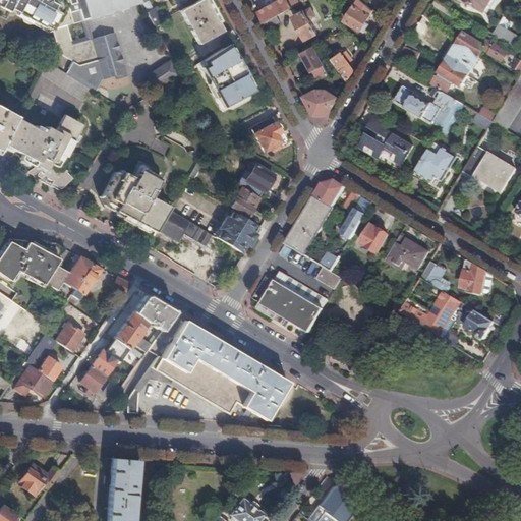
[(2,0),(0,5),(0,7),(7,12),(9,8),(14,0),(2,0)]
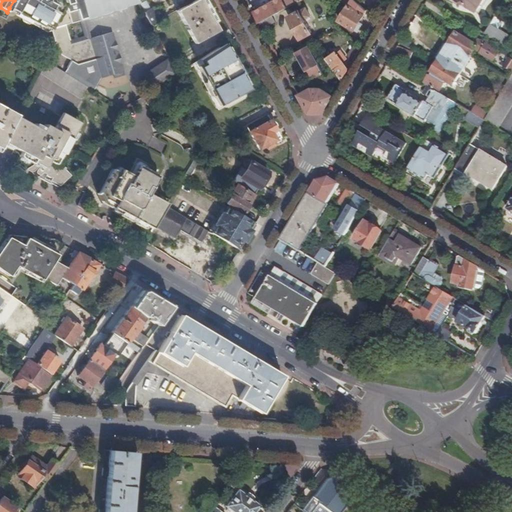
[(54,4),(55,0),(54,0),(14,0),(9,8),(23,16),(27,15),(33,18),(32,20),(39,25),(44,24),(54,4)]
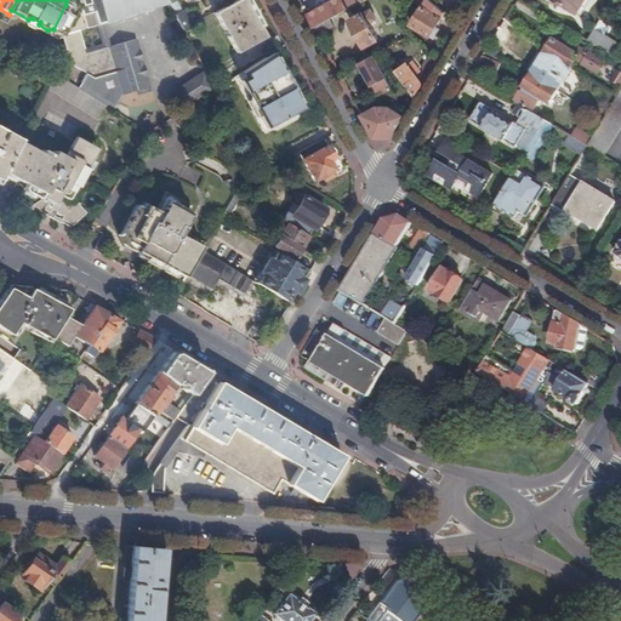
[(106,106),(113,110),(124,95),(137,90),(149,87),(151,86),(136,39),(86,53),(80,30),(142,12),(142,11),(167,3),(165,0),(78,0),(80,5),(75,6),(61,34),(70,64),(86,73),(81,83),(85,85),(81,90),(106,106)]
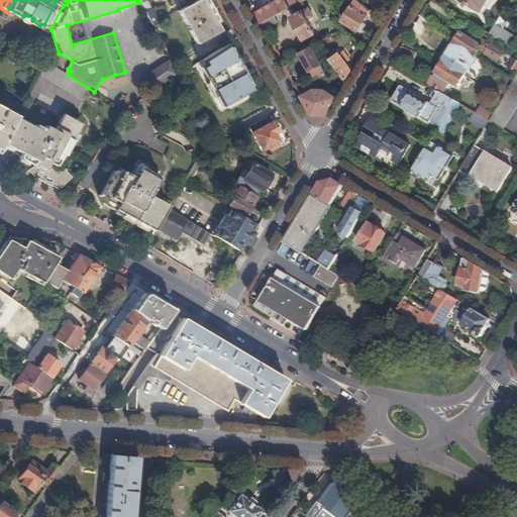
[(200,0),(179,12),(196,44),(221,31),(203,0),(200,0)]
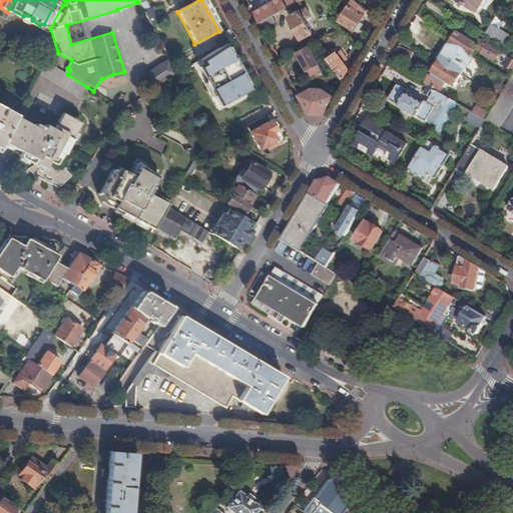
[(275,0),(254,11),(261,22),(274,15),(289,7),(285,0),(275,0)]
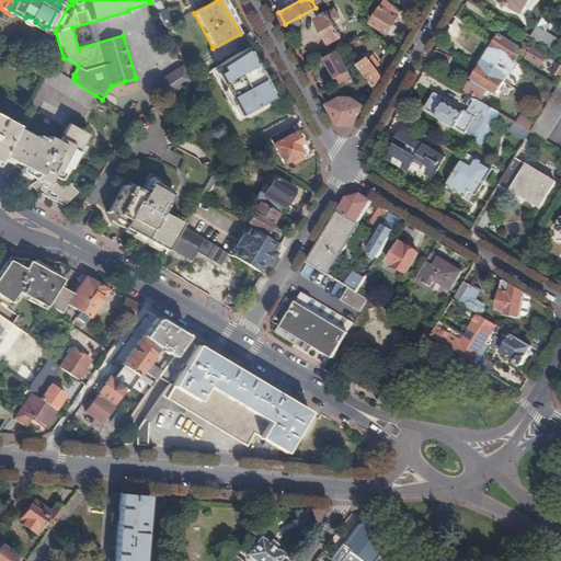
[(402,12),(389,0),(385,0),(373,23),(389,33),(402,12)]
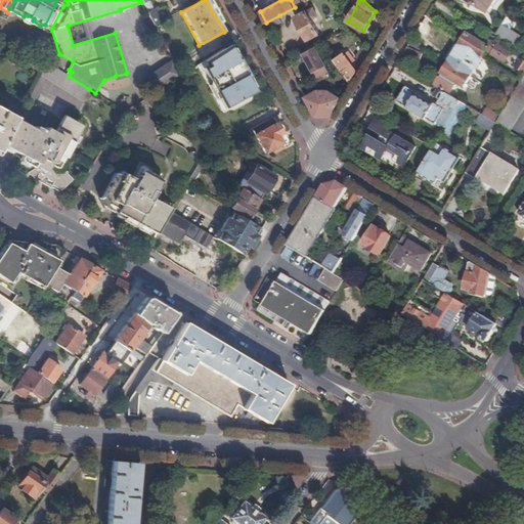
[(492,0),(459,0),(464,2),(464,0),(465,0),(485,12),(492,0)]
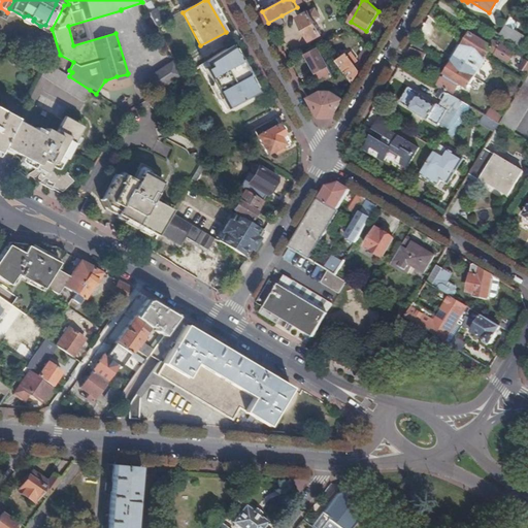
[(309,41),(321,34),(314,22),(320,18),(315,9),(297,19),(309,41)]
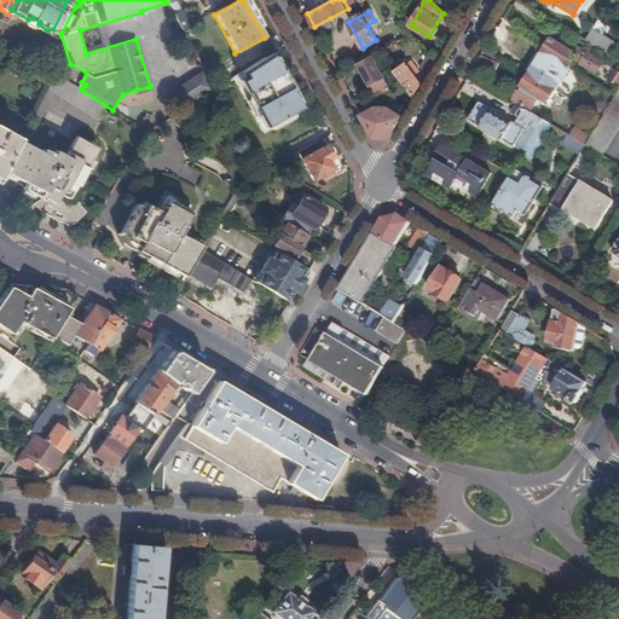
[(181,30),(191,25),(183,12),(174,17),(181,30)]
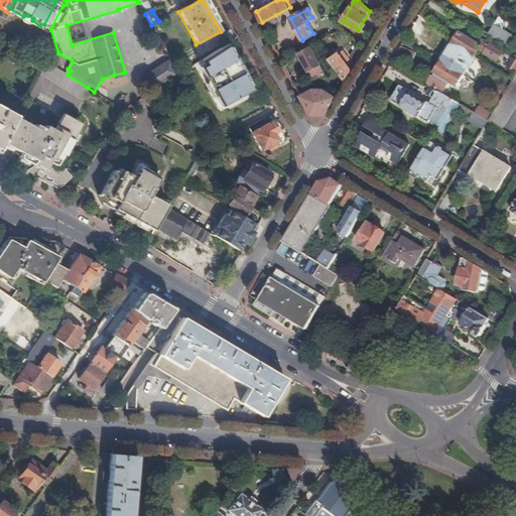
[(275,15),(262,22),(266,28),(278,21),(275,15)]
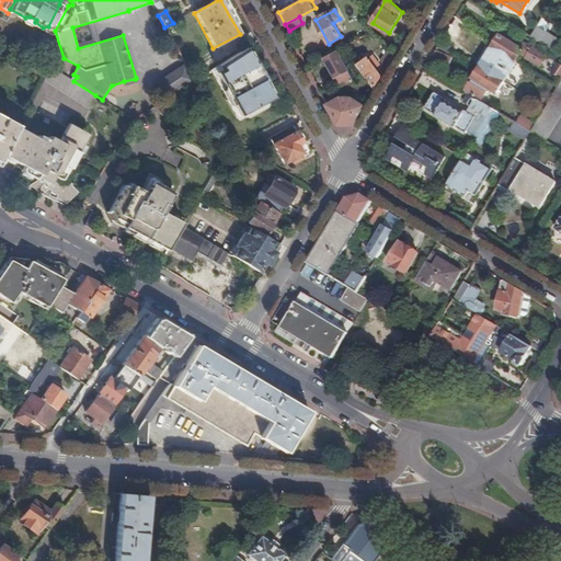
[(542,19),(537,27),(546,33),(551,24),(542,19)]
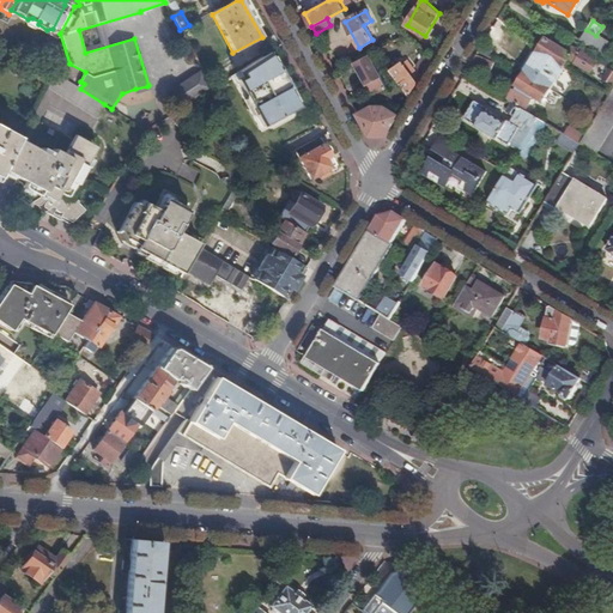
[(587,30),(581,41),(605,55),(611,44),(596,36),(587,30)]
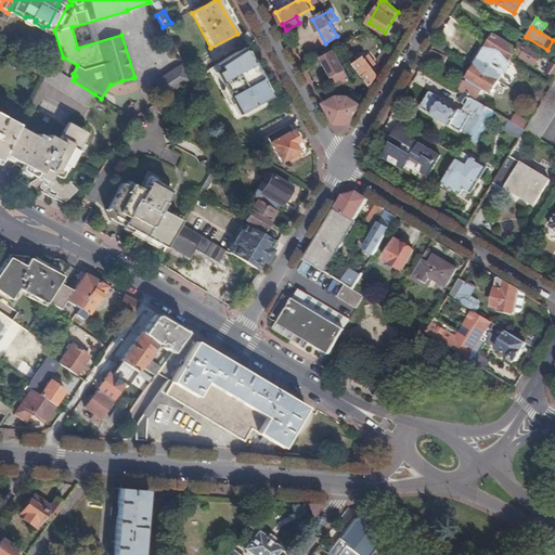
[(494,36),(487,48),(511,62),(515,54),(520,57),(520,59),(534,67),(541,56),(527,48),(526,49),(518,43),(515,49),(494,36)]
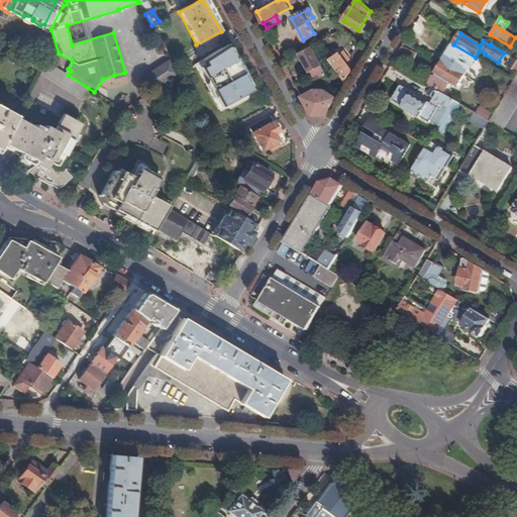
[(233,58),(226,44),(195,65),(204,83),(211,79),(216,88),(209,92),(218,108),(250,90),(243,77),(245,76),(234,58),(233,58)]
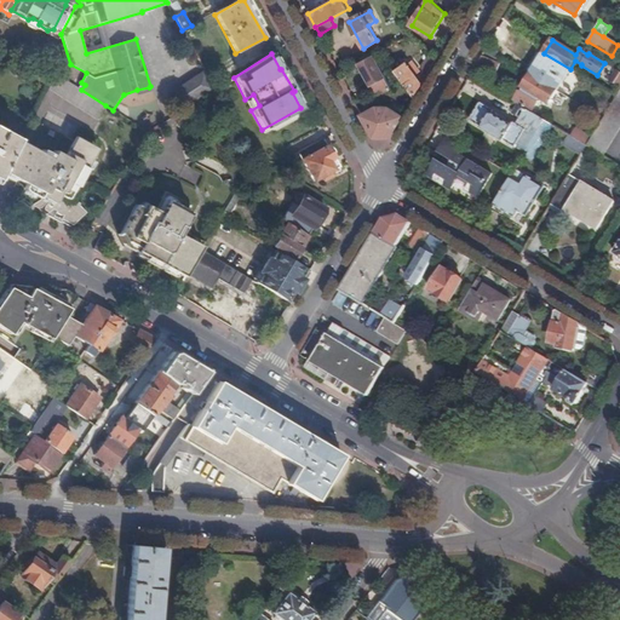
[(544,53),(530,75),(556,91),(570,69),(544,53)]
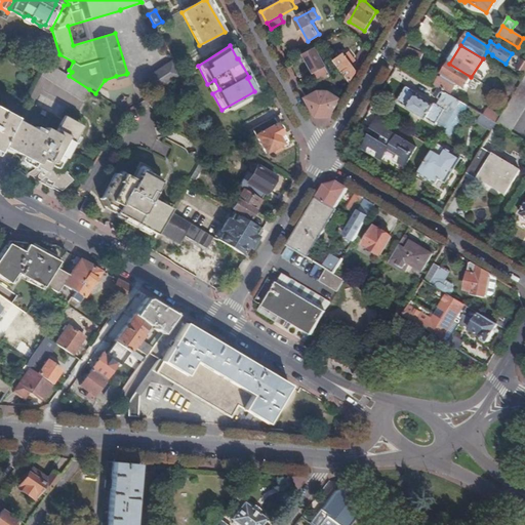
[(332,74),(317,46),(307,51),(319,73),(321,78),(332,74)]
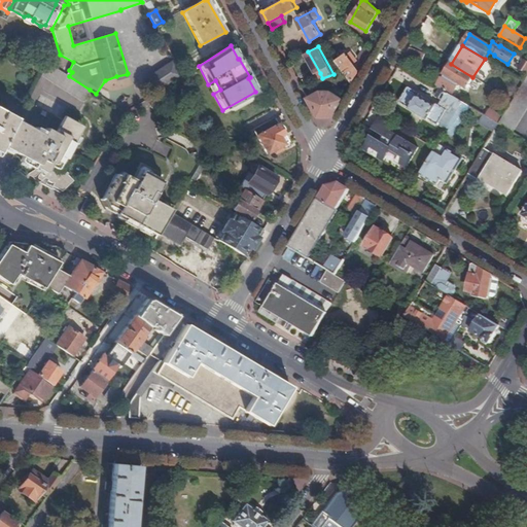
[(409,48),(405,56),(421,62),(424,55),(409,48)]
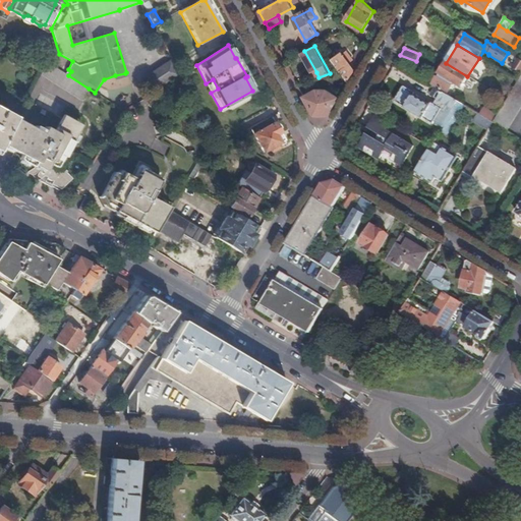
[(304,51),(301,53),(312,74),(316,72),(304,51)]
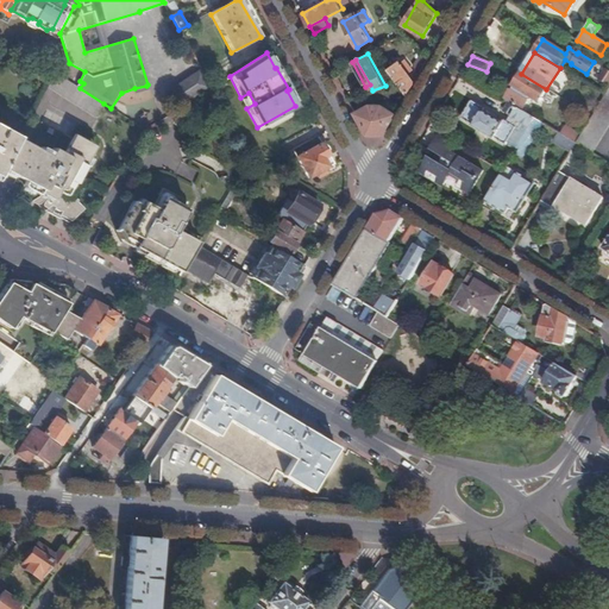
[(396,63),(390,68),(400,81),(408,93),(415,81),(399,60),(395,62),(396,63)]
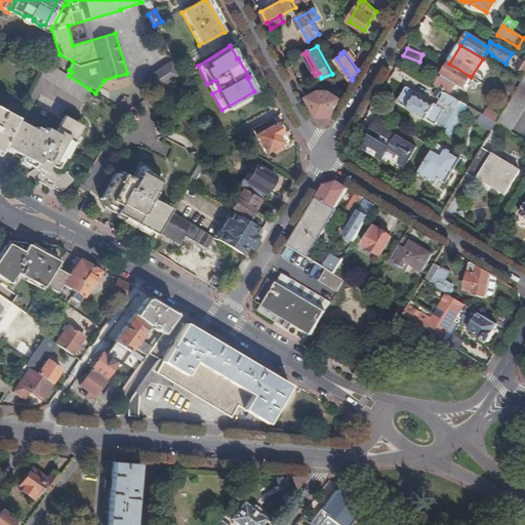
[(167,84),(180,75),(172,59),(147,76),(157,91),(167,84)]
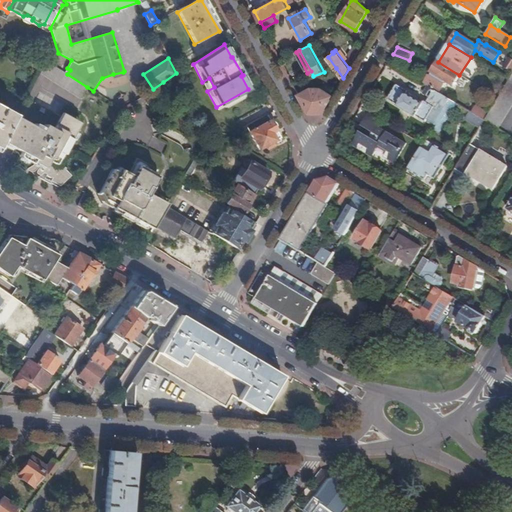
[(80,99),(87,87),(67,74),(64,73),(47,62),(41,73),(80,99)]
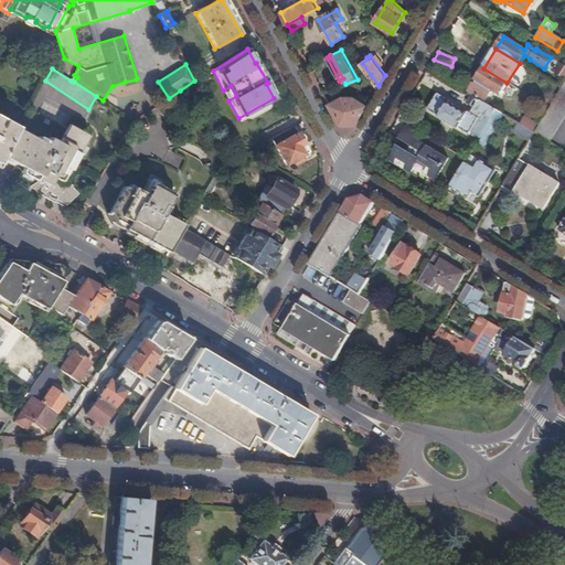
[(475,84),(468,94),(471,96),(483,104),(490,93),(489,93),(491,89),(500,95),(507,83),(483,68),(477,81),(476,84),(475,84)]
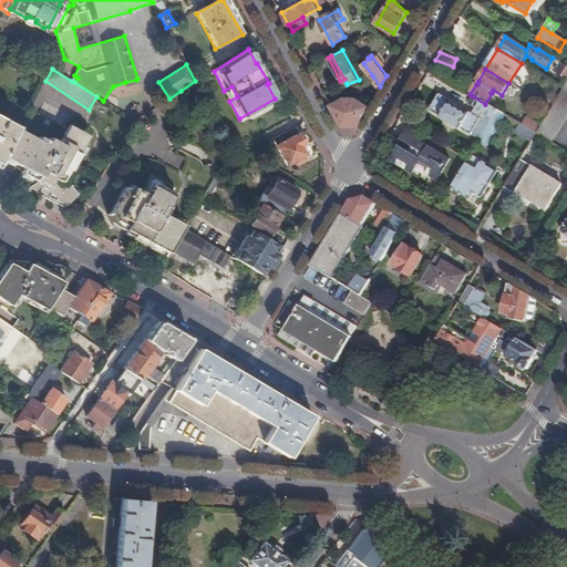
[(537,134),(549,143),(566,113),(566,83),(564,89),(552,110),(540,127),(537,134)]
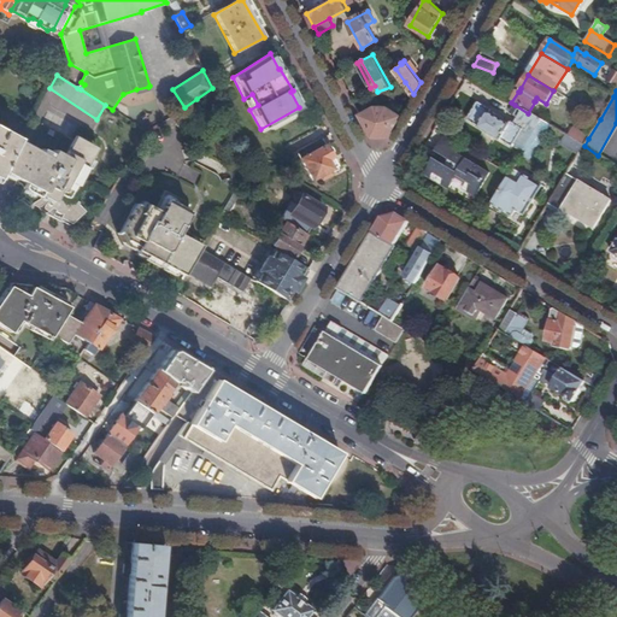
[(512,147),(513,145),(522,130),(524,133),(529,125),(536,129),(541,121),(528,113),(515,105),(510,113),(517,118),(513,124),(510,122),(507,124),(489,112),(491,111),(477,103),(468,121),(479,128),(479,129),(500,141),(501,141),(512,147)]
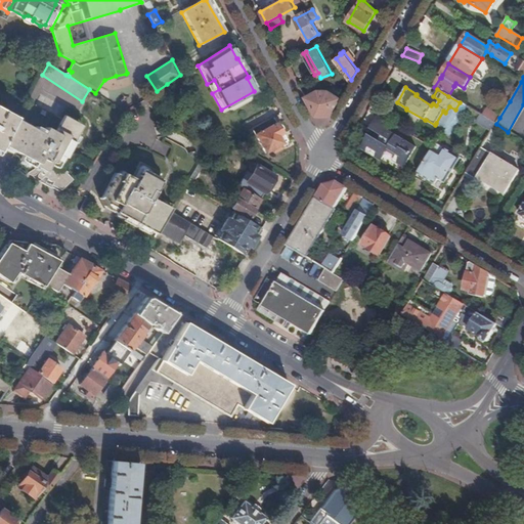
[(329,117),(340,99),(328,92),(317,92),(306,98),(316,117),(329,117)]
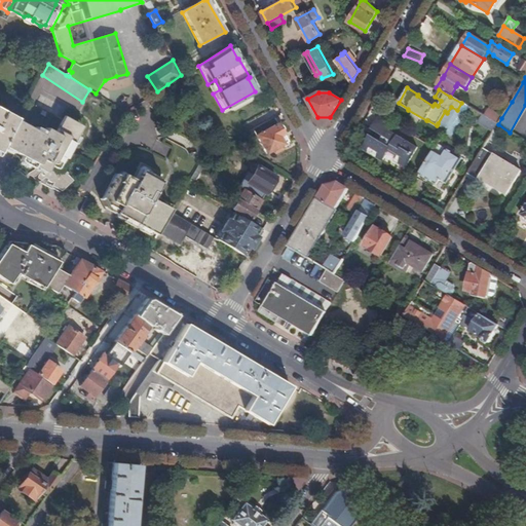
[(444,134),(443,135),(450,139),(470,108),(461,103),(457,110),(451,107),(447,113),(445,111),(438,123),(444,126),(443,128),(443,132),(443,134),(444,134)]
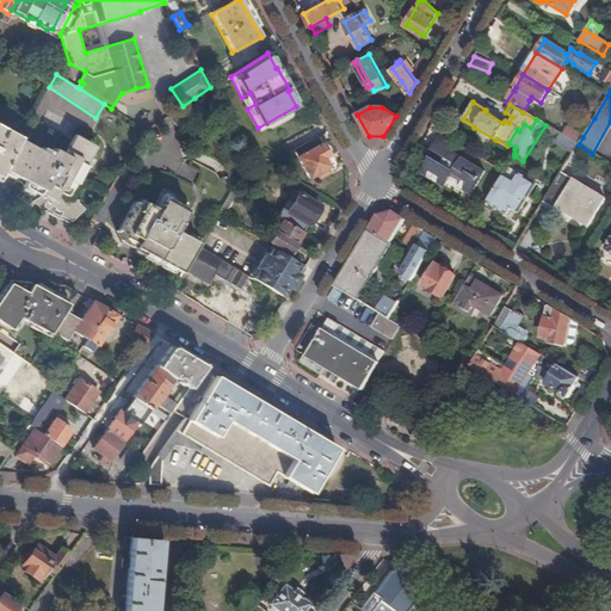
[(0,174),(2,170),(18,140),(19,136),(0,125),(0,174)]
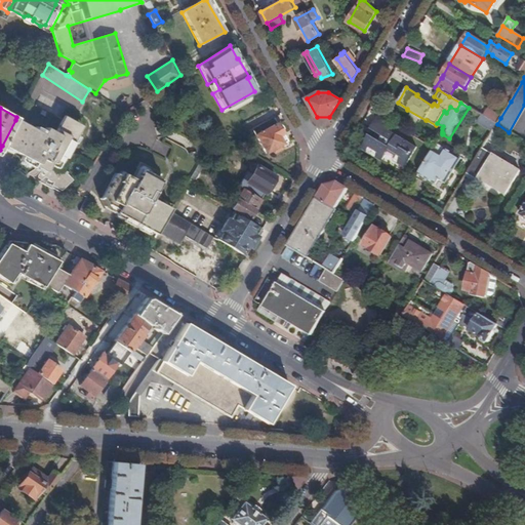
[(483,117),(497,124),(500,118),(487,110),(483,117)]
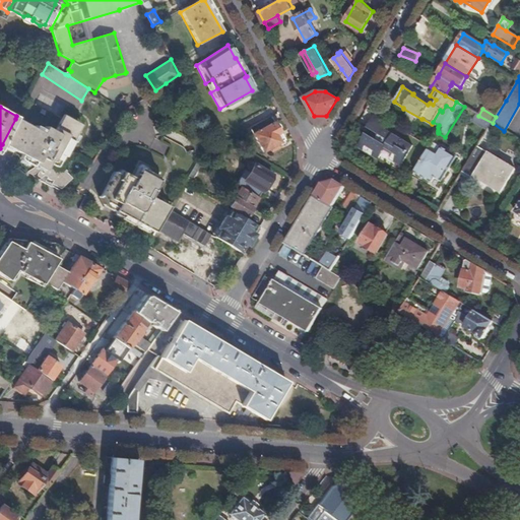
[(390,123),(376,115),(368,127),(374,131),(371,136),(367,134),(359,146),(379,158),(385,148),(393,153),(390,157),(401,165),(413,146),(386,130),(390,123)]
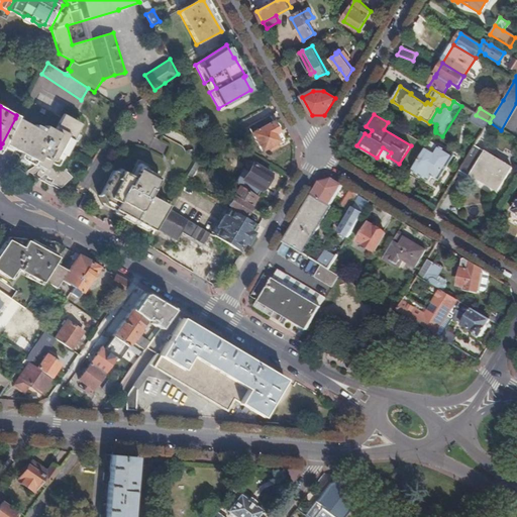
[(15,118),(2,143),(23,156),(21,159),(32,165),(33,163),(41,168),(37,175),(38,176),(41,178),(44,175),(47,177),(47,178),(50,180),(52,179),(54,180),(52,183),(61,188),(71,180),(64,171),(63,173),(56,165),(57,164),(58,164),(64,153),(63,152),(65,147),(67,148),(79,125),(63,116),(55,131),(44,126),(41,131),(15,118)]
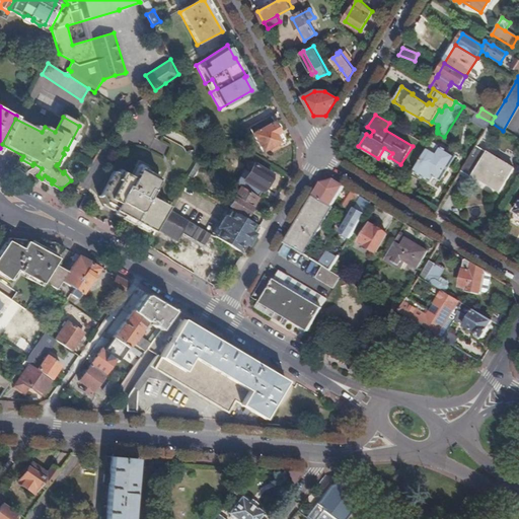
[(284,140),(272,117),(249,129),(263,152),(269,149),(277,144),(284,140)]
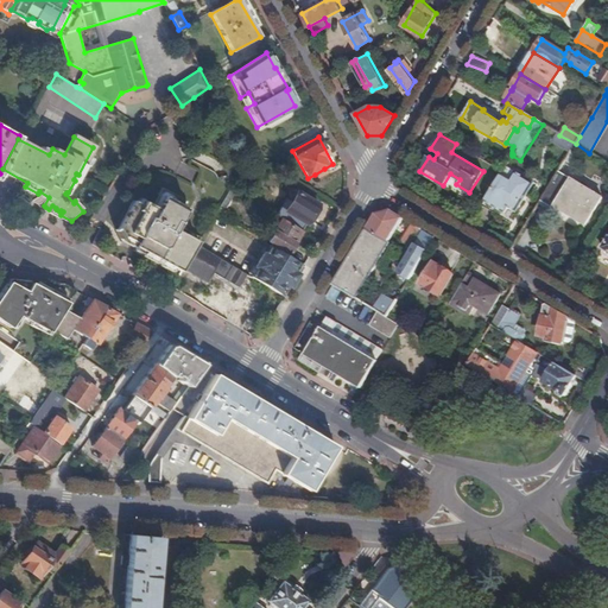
[(502,172),(485,202),(504,214),(508,207),(517,213),(524,200),(521,198),(523,195),(526,197),(534,183),(506,166),(502,172)]
